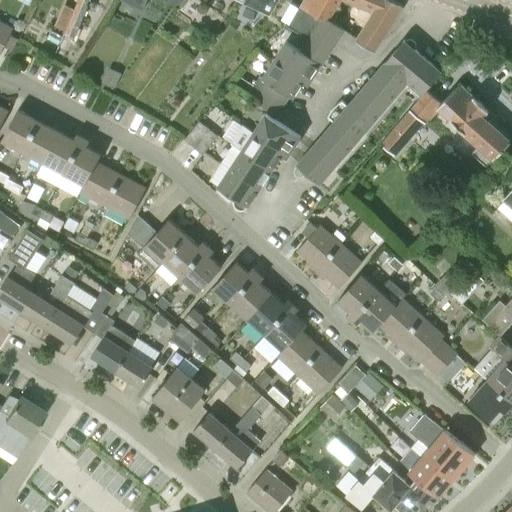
[(120,0),(142,10),(146,0),(120,0)]
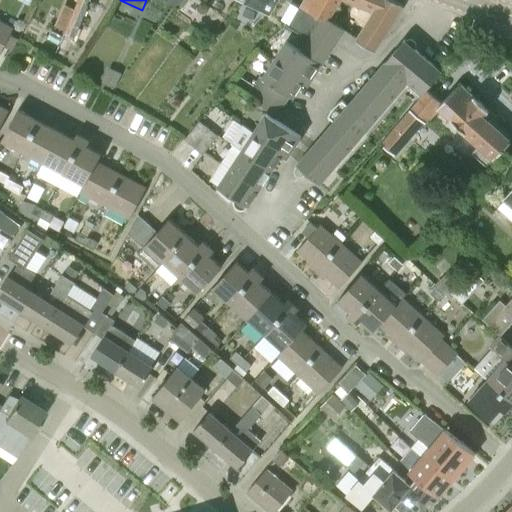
[(271,16),(280,0),(246,0),(245,5),(271,16)]
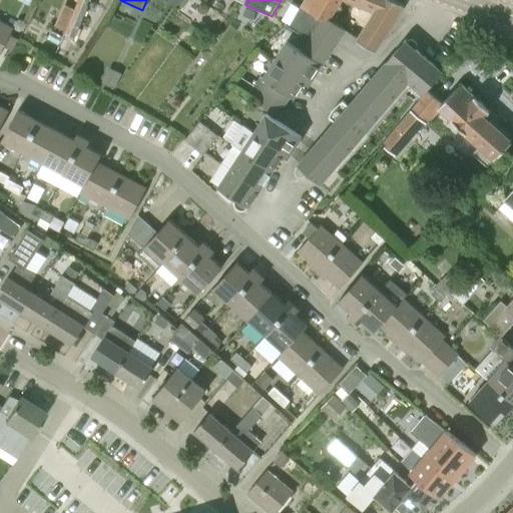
[(328,20),(329,19),(339,0),(307,0),(292,27),(291,28),(309,39),(315,31),(323,17),(328,20)]
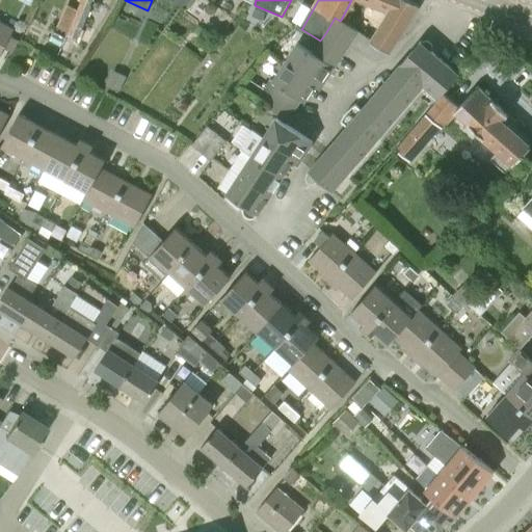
[(396,0),(363,0),(375,4),(390,10),(396,0)]
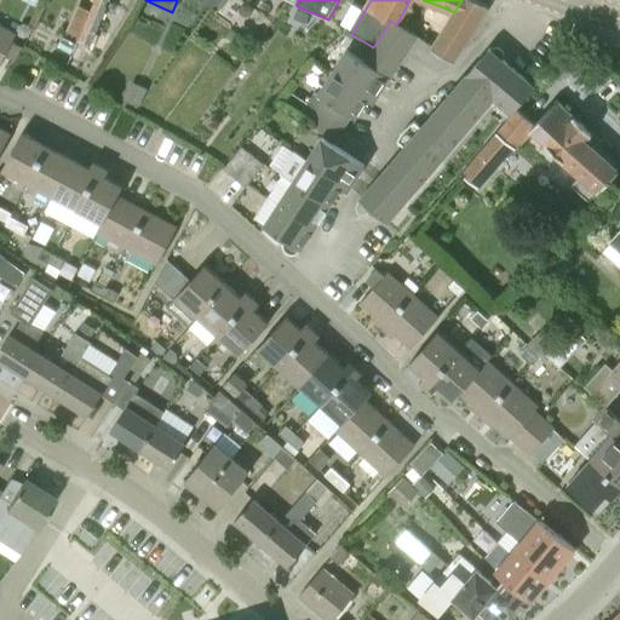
[(461,0),(454,12),(454,13),(432,50),(453,62),(487,5),(475,0),(461,0)]
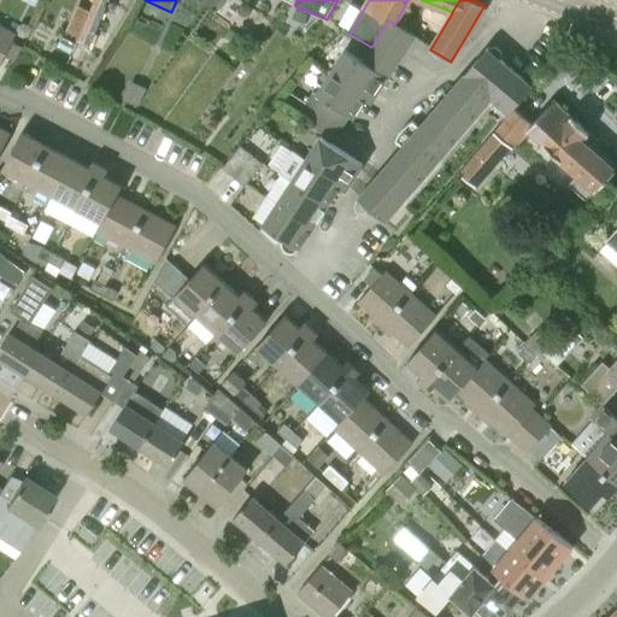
[(78,37),(90,12),(78,6),(68,31),(78,37)]
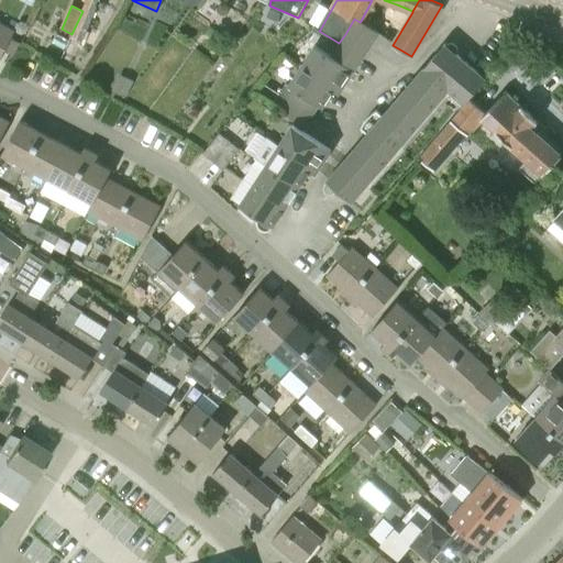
[(273,15),(269,29),(284,32),(287,19),(273,15)]
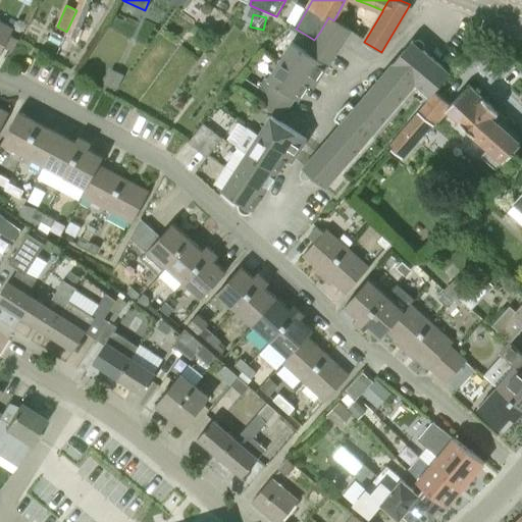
[(334,19),(333,20),(328,17),(320,32),(342,46),(352,31),(334,19)]
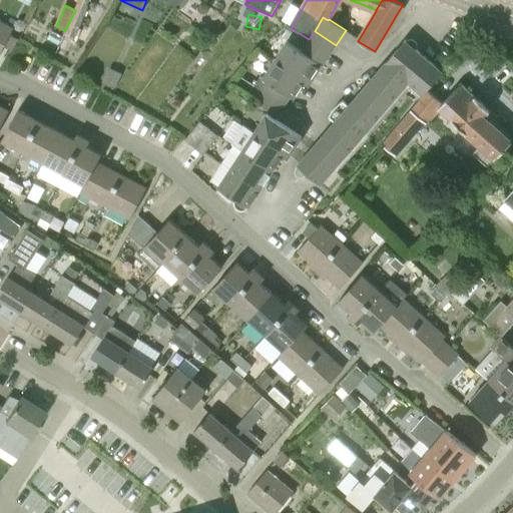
[(14,28),(0,20),(0,53),(4,46),(11,50),(18,38),(11,34),(14,28)]
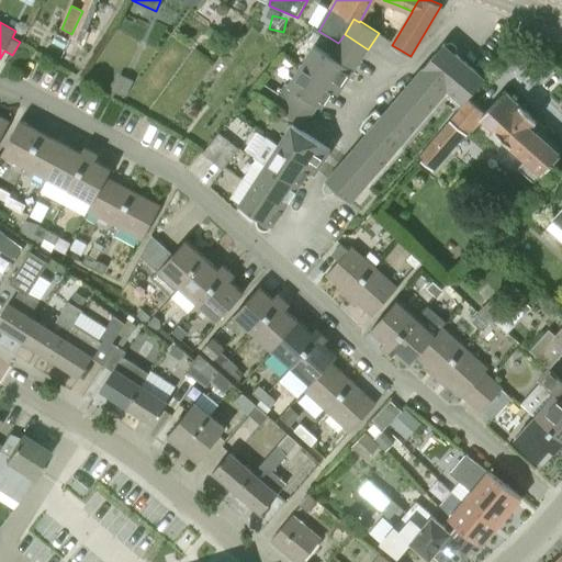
[(360,60),(368,49),(345,34),(338,43),(339,44),(339,45),(360,60)]
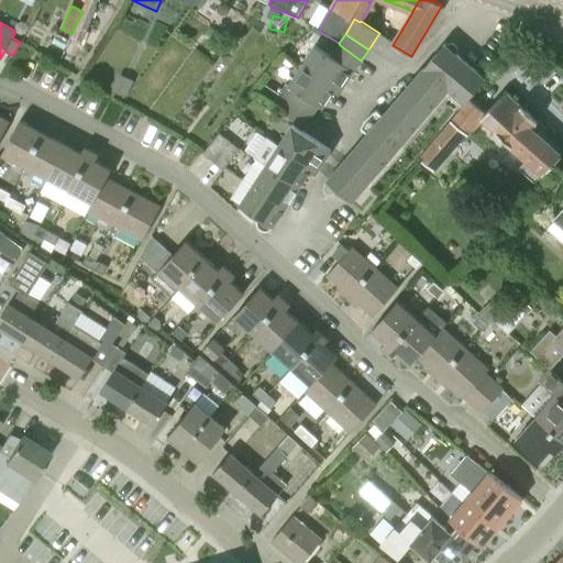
[(361,61),(340,45),(332,56),(316,45),(302,66),(335,87),(342,76),(348,80),(361,61)]
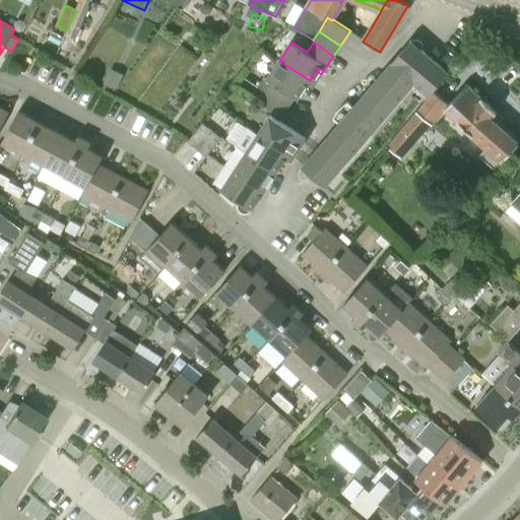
[(353,108),(347,102),(333,119),(339,124),(302,169),(300,172),(299,175),(300,177),(303,179),(305,180),(307,179),(310,178),(311,177),(324,188),(414,83),(430,95),(434,91),(449,73),(421,50),(414,58),(405,51),(400,54),(396,57),(353,108)]
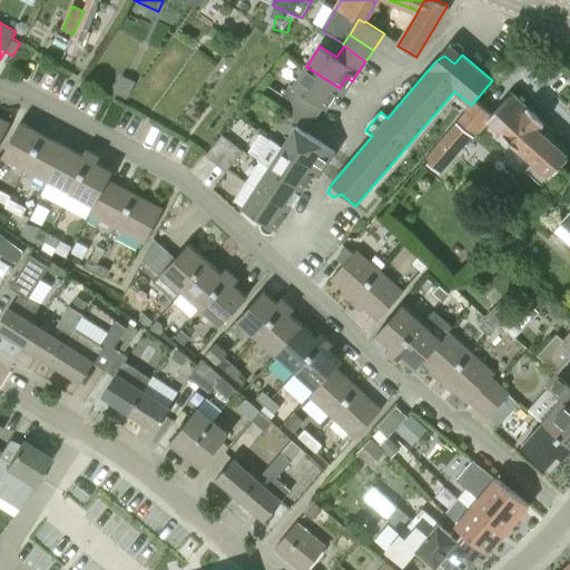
[(326,109),(340,88),(306,67),(293,87),(288,85),(282,95),(293,102),(315,117),(323,107),(326,109)]
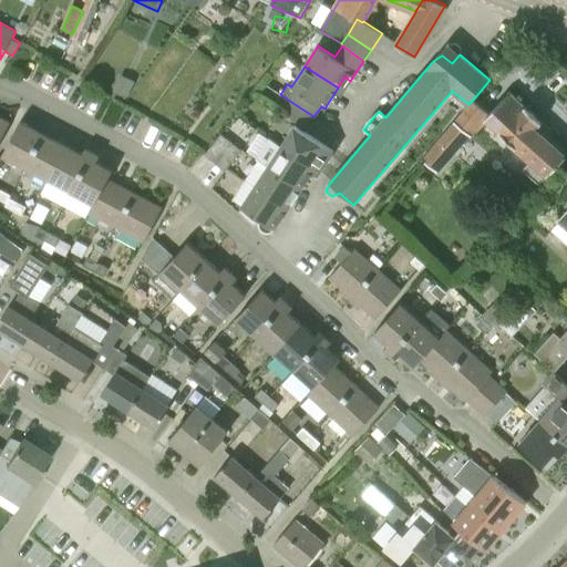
[(126,96),(132,86),(119,80),(113,91),(126,96)]
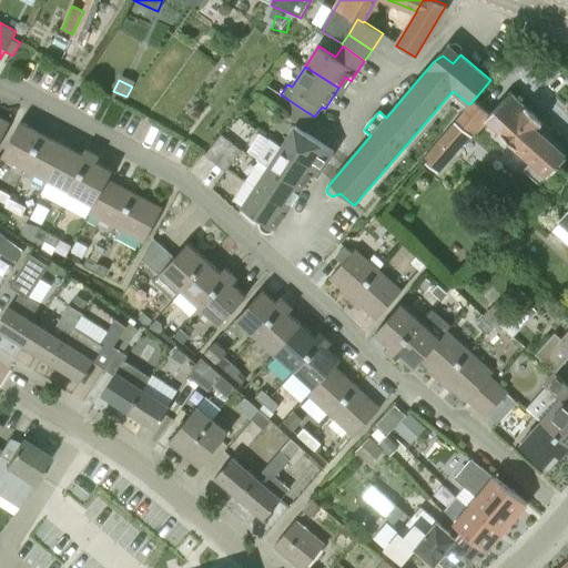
[(474,100),(469,104),(454,121),(436,141),(421,159),(435,172),(452,153),(468,134),(470,137),(486,121),(531,161),(523,171),(539,185),(566,158),(543,135),(549,129),(511,92),(490,113),(474,100)]
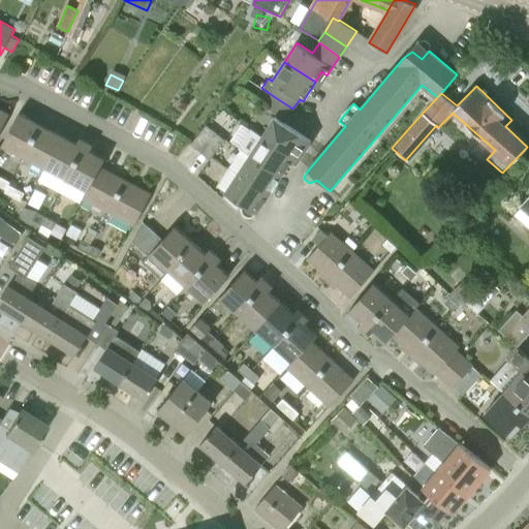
[(292,109),(272,95),(261,88),(254,99),(265,106),(285,120),(292,109)]
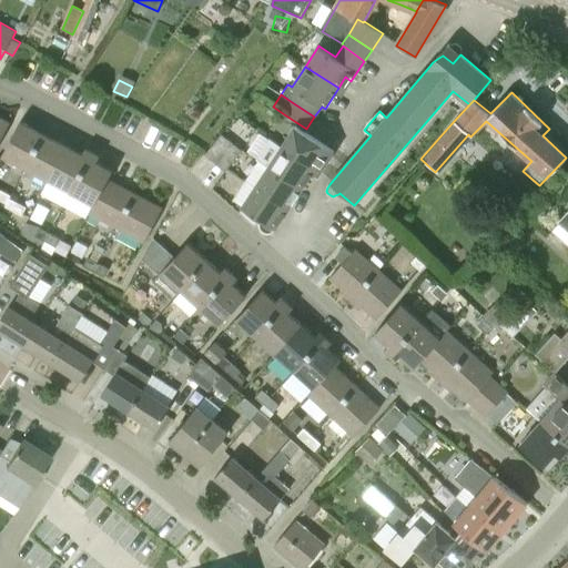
[(0,142),(10,122),(0,117),(0,142)]
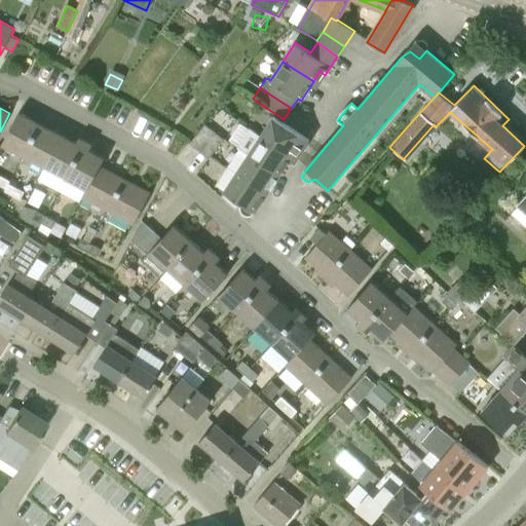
[(21,160),(40,123),(19,112),(2,144),(13,150),(10,155),(21,160)]
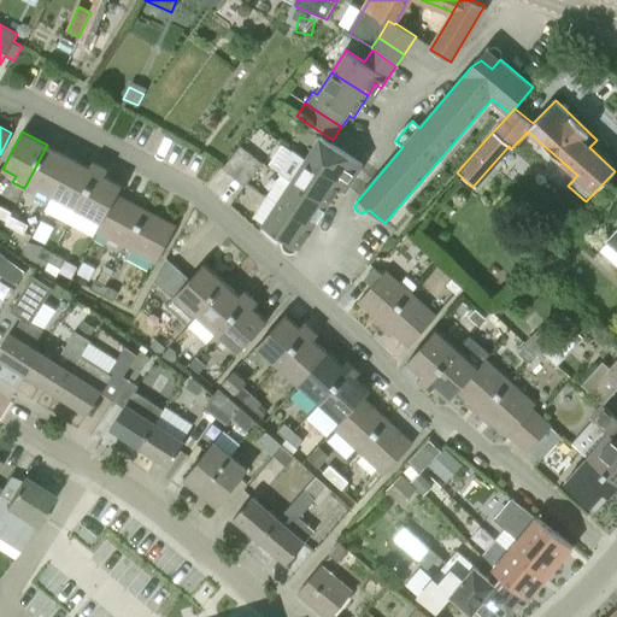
[(354,174),(356,175),(363,165),(321,137),(306,159),(342,183),(350,171),(354,174)]
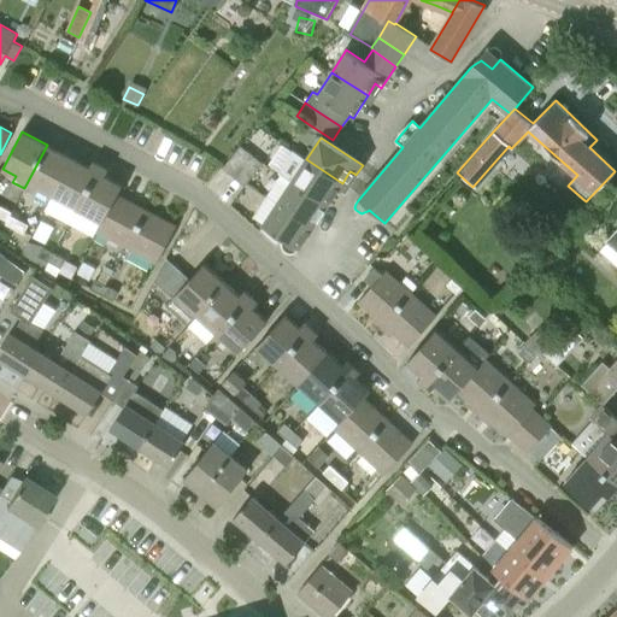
[(72,158),(47,145),(24,188),(36,195),(40,188),(53,195),(72,158)]
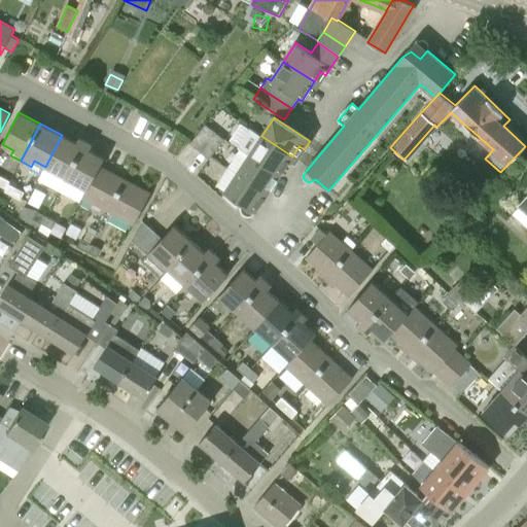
[(189,143),(200,151),(215,132),(206,125),(189,143)]
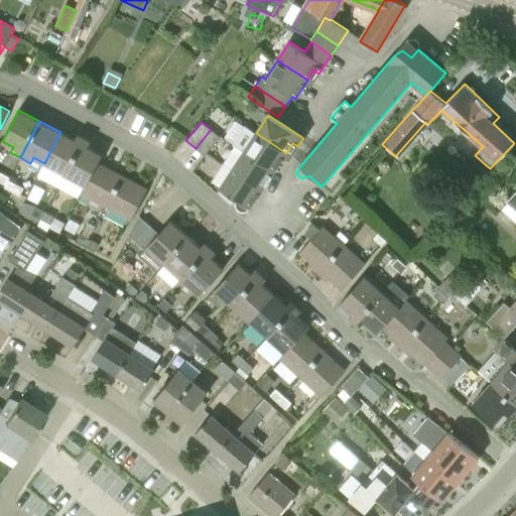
[(286,153),(256,133),(244,126),(232,145),(234,146),(244,151),(274,171),(286,153)]
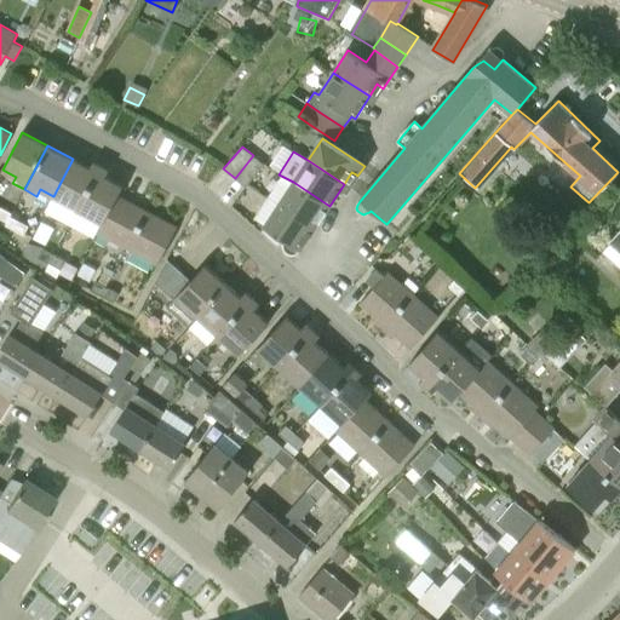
[(253,155),(235,178),(246,187),(264,165),(253,155)]
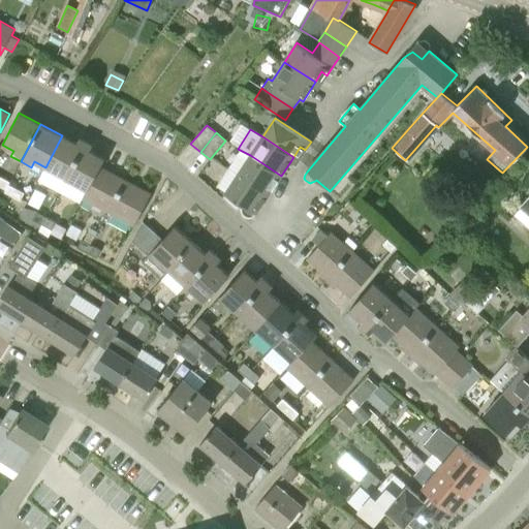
[(59,192),(87,142),(80,137),(78,144),(62,135),(45,167),(47,168),(39,181),(59,192)]
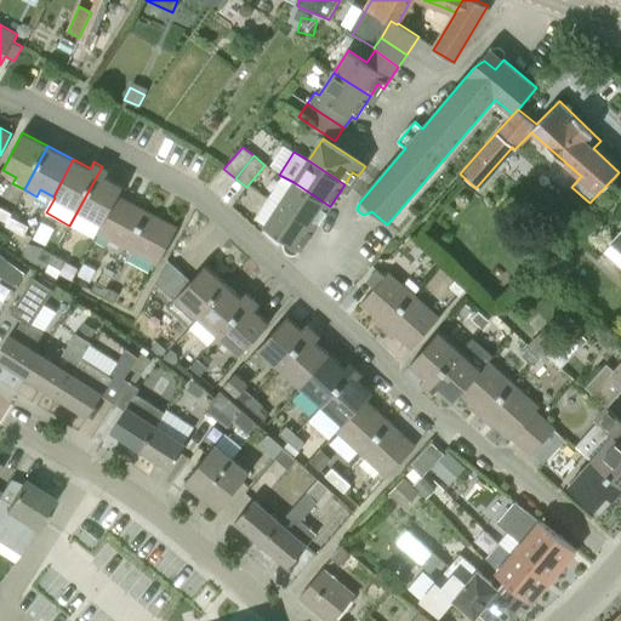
[(98,233),(118,195),(124,186),(106,176),(109,170),(102,166),(69,226),(95,239),(98,233)]
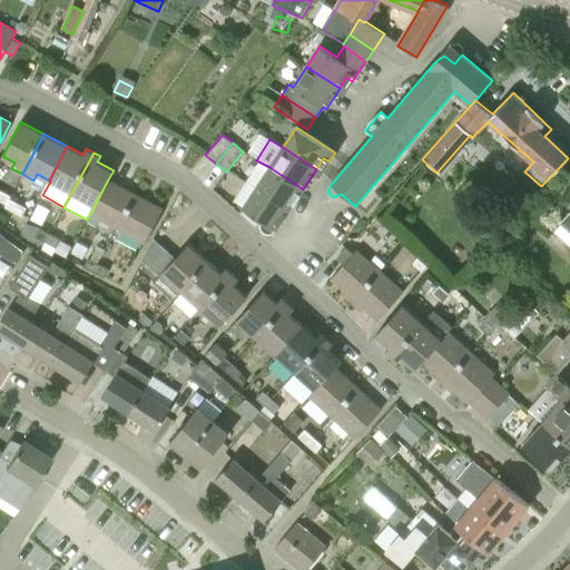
[(269,167),(256,187),(290,209),(303,189),(269,167)]
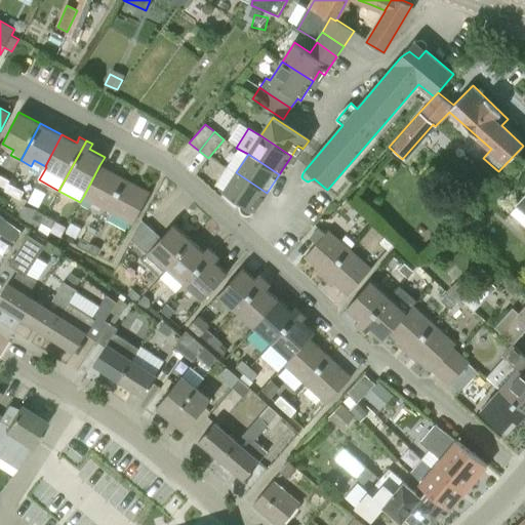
[(125,179),(99,165),(83,197),(108,210),(125,179)]
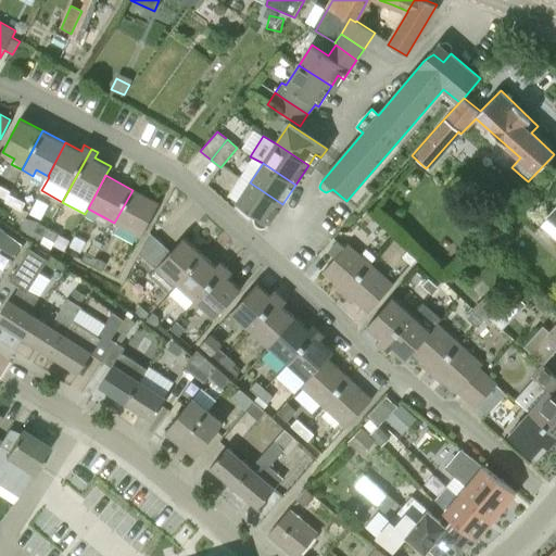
[(282,204),(250,182),(237,203),(255,215),(254,217),(254,220),(255,224),(256,226),(261,228),(264,228),(267,227),(269,224),(282,204)]
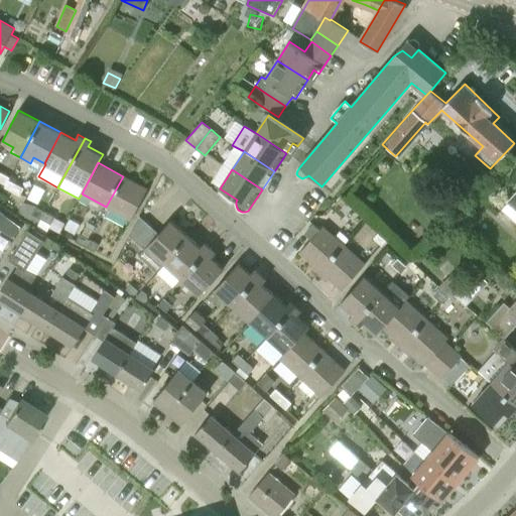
[(9,177),(2,172),(0,175),(0,182),(5,185),(9,177)]
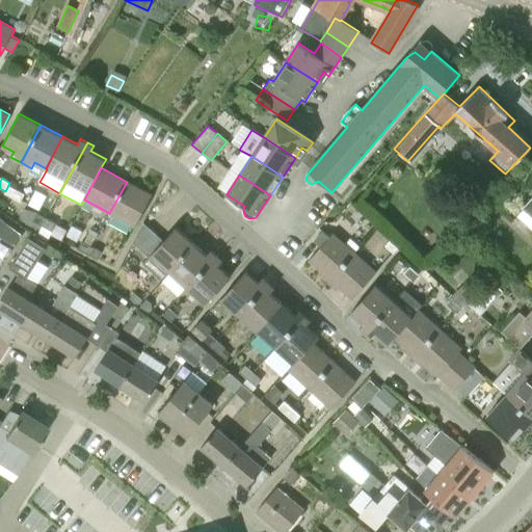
[(109,213),(135,228),(153,195),(127,182),(109,213)]
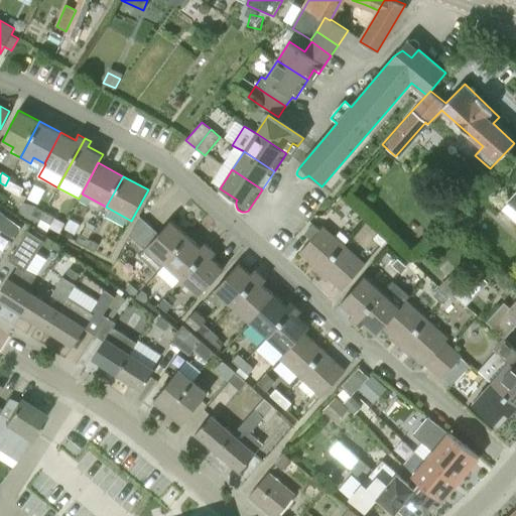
[(8,179),(4,187),(11,191),(16,183),(8,179)]
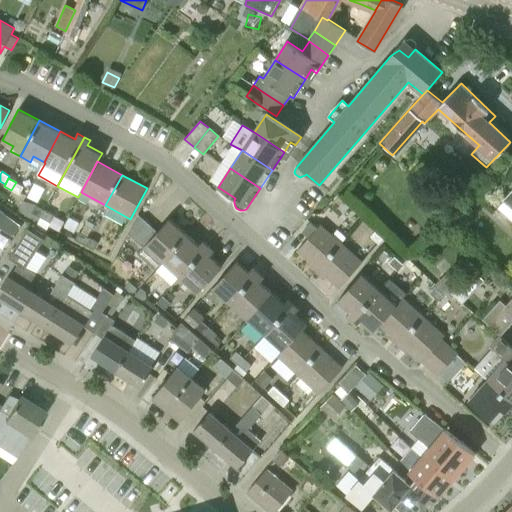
[(16,182),(11,190),(19,195),(23,186),(16,182)]
